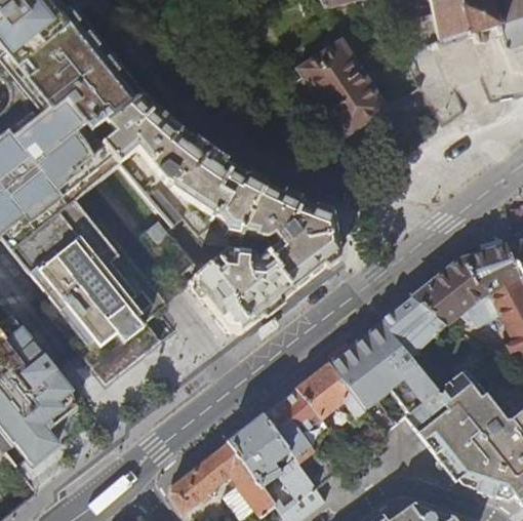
[(430,0),(439,39),(438,42),(439,45),(441,45),(441,46),(445,44),(444,43),(445,41),(459,36),(460,37),(463,38),(465,37),(466,36),(473,34),(476,41),(485,41),(487,39),(488,35),(498,32),(499,33),(501,32),(507,47),(510,47),(510,46),(522,41),(522,0),(430,0)]
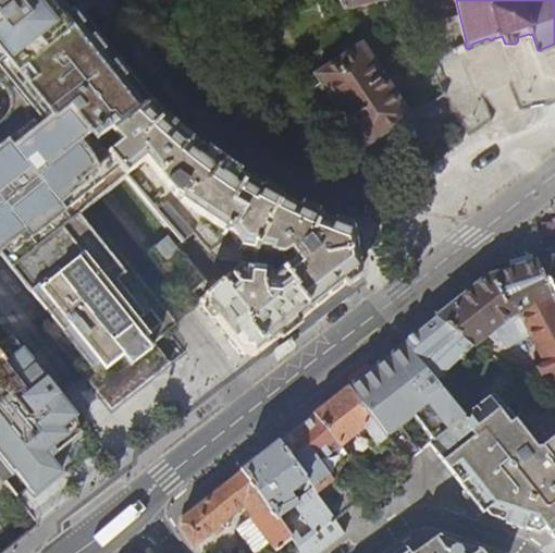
[(0,317),(13,334),(24,348),(37,338),(50,327),(87,373),(98,388),(113,406),(164,366),(171,360),(151,334),(148,331),(138,320),(153,307),(161,302),(93,212),(107,201),(114,195),(152,244),(149,247),(186,293),(208,273),(182,243),(170,231),(162,236),(125,187),(118,177),(126,171),(124,169),(109,149),(99,136),(77,108),(14,27),(0,38),(0,317)]
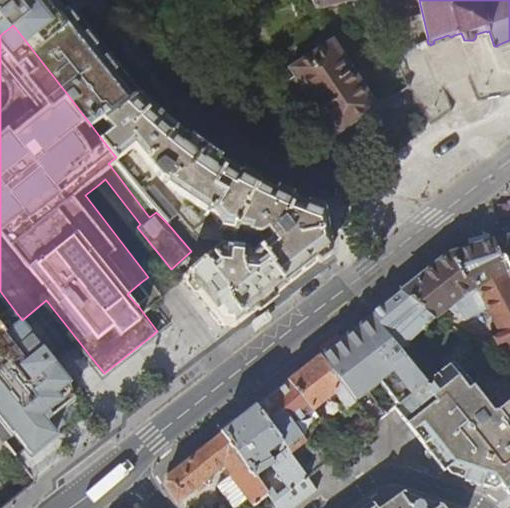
[(291,65),(334,134),(357,120),(379,106),(336,38),(291,65)]
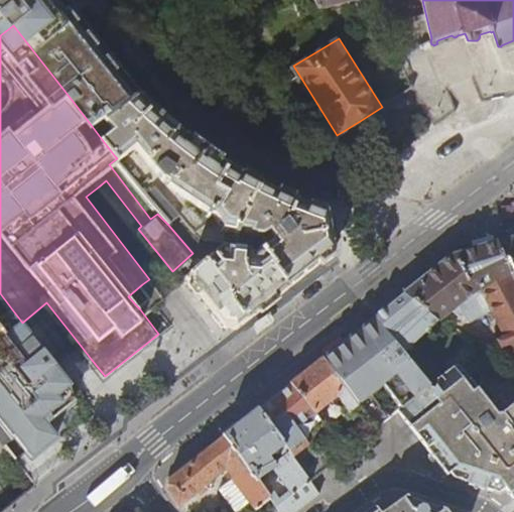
[(180,126),(140,90),(107,114),(114,126),(101,138),(115,156),(117,158),(135,142),(163,174),(171,177),(170,180),(210,208),(208,212),(211,214),(214,211),(217,213),(226,224),(227,224),(225,238),(252,242),(253,233),(264,234),(267,233),(270,231),(275,238),(264,246),(262,244),(259,247),(261,249),(255,254),(254,254),(235,251),(235,246),(226,244),(204,265),(204,266),(188,279),(204,299),(211,308),(223,324),(231,325),(238,326),(311,268),(335,250),(328,210),(300,200),(283,192),(272,185),(253,176),(228,161),(207,147),(191,136),(180,126)]
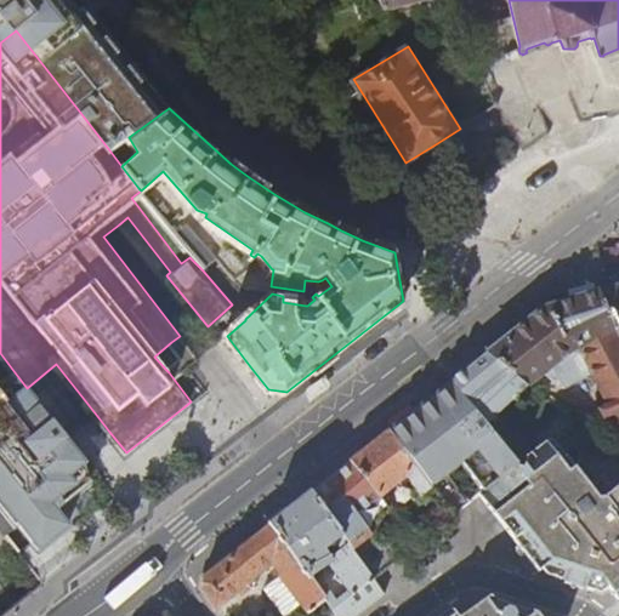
[(618,281),(601,287),(618,328),(618,281)]
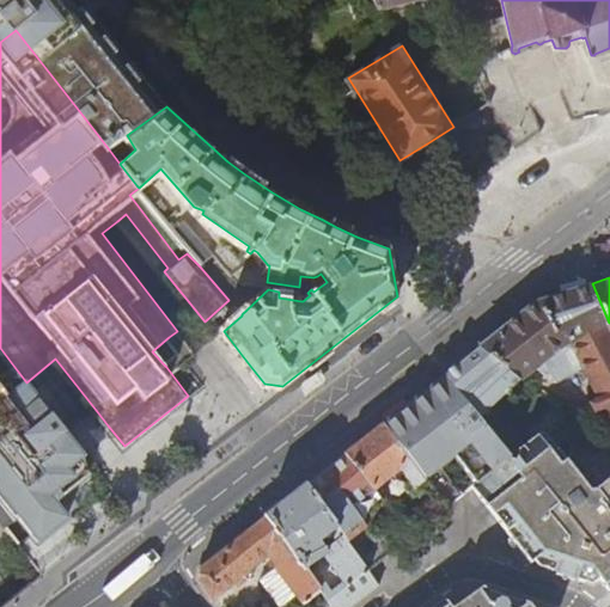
[(609,323),(592,283),(565,292),(537,300),(510,322),(482,343),(523,374),(540,361),(549,368),(554,366),(557,373),(562,374),(585,362),(609,410),(609,323)]
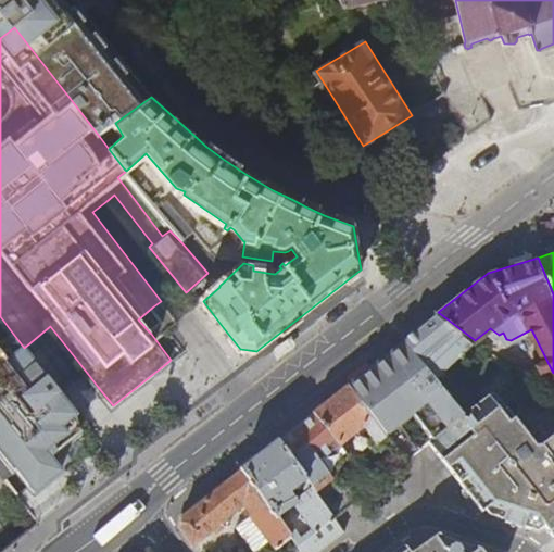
[(436,376),(475,340),(438,312),(420,325),(414,330),(403,339),(436,376)]
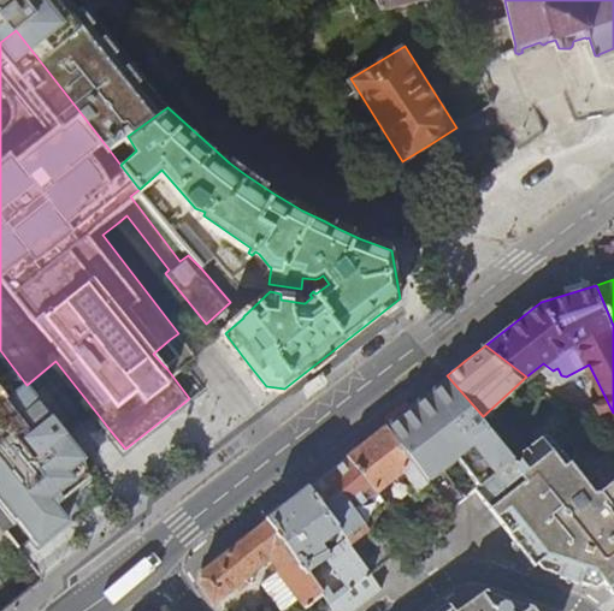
[(0,492),(39,541),(49,531),(53,534),(69,521),(57,505),(65,498),(92,478),(84,458),(68,435),(27,385),(15,369),(0,381),(0,492)]
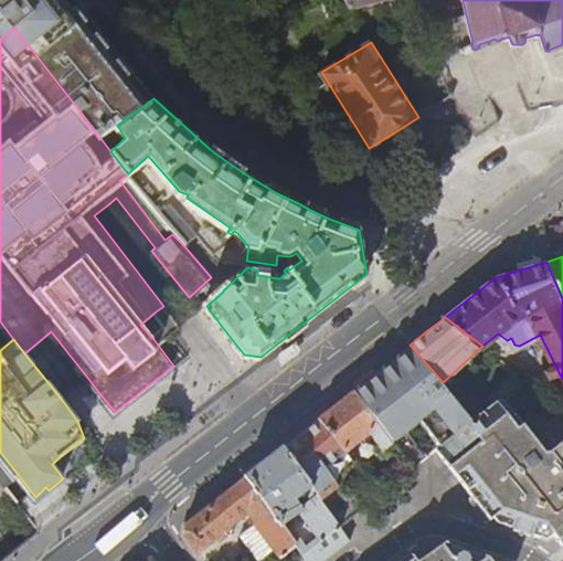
[(395,438),(443,382),(410,345),(382,367),(354,389),(395,438)]
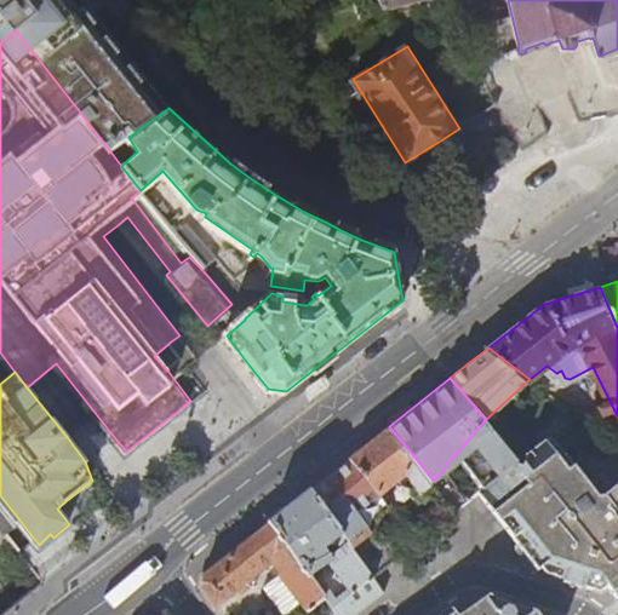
[(393,504),(417,539),(457,509),(434,481),(389,426),(371,441),(352,455),(353,458),(384,490),(393,504)]
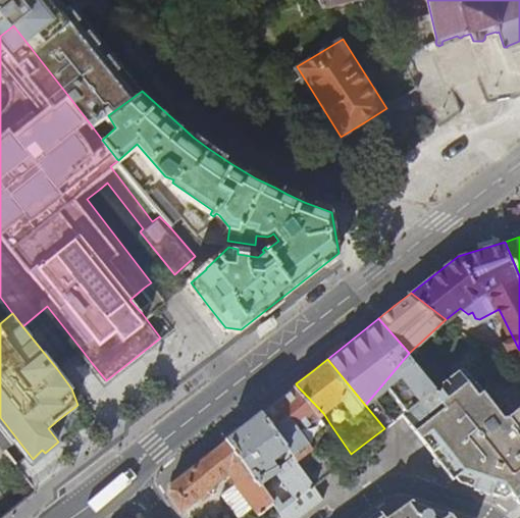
[(519,407),(509,416),(504,416),(465,366),(442,383),(440,391),(435,389),(405,413),(439,459),(454,477),(461,472),(472,485),(479,487),(491,491),(511,493),(519,502),(519,407)]
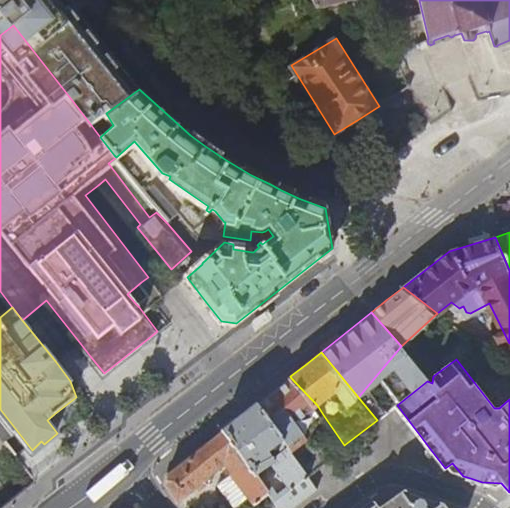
[(317,405),(291,378),(290,379),(275,390),(258,403),(280,434),(296,421),(304,432),(324,416),(317,405)]
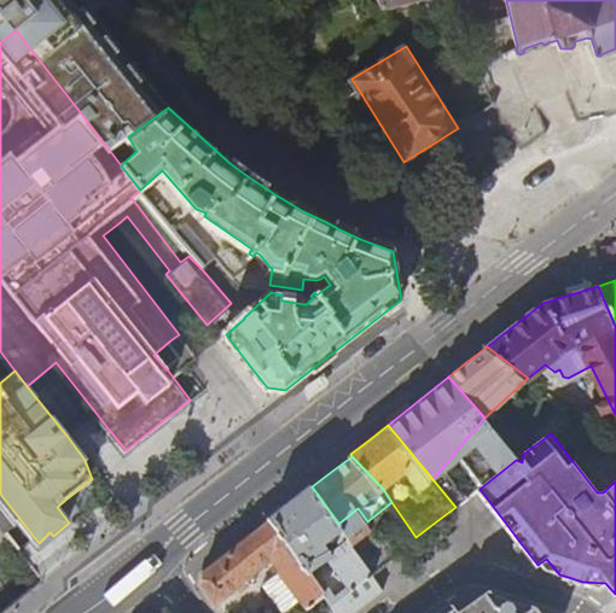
[(290,502),(268,518),(326,590),(342,612),(347,612),(384,585),(338,524),(312,486),(311,485),(290,502)]
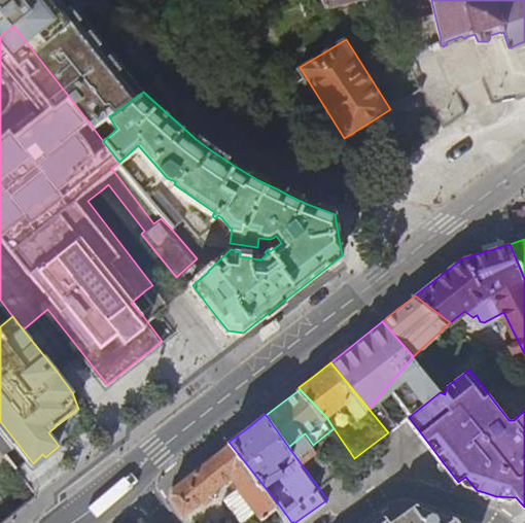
[(278,503),(229,442),(200,464),(173,486),(171,496),(183,514),(204,497),(214,490),(233,475),(263,516),(278,503)]
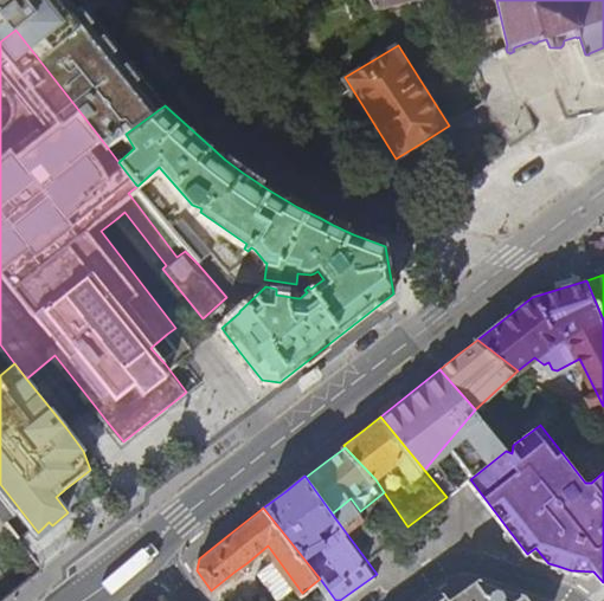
[(241,579),(251,570),(246,563),(235,572),(241,579)]
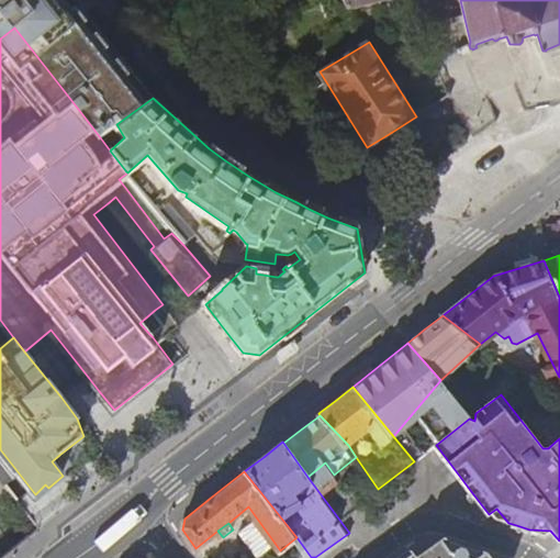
[(490,557),(488,553),(469,547),(444,538),(424,553),(423,553),(416,557),(413,554),(405,557),(490,557)]
